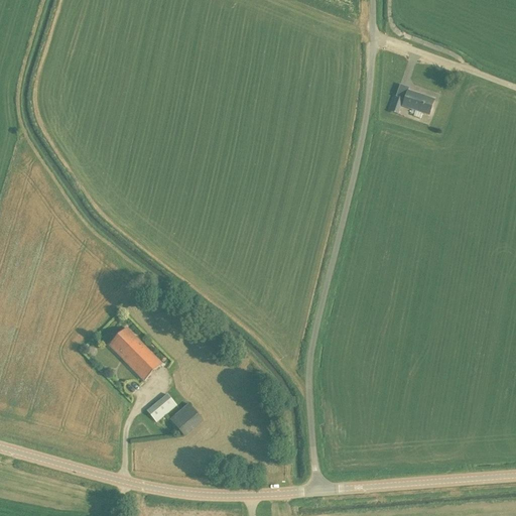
[(430,116),(435,101),(407,92),(402,106),(430,116)]
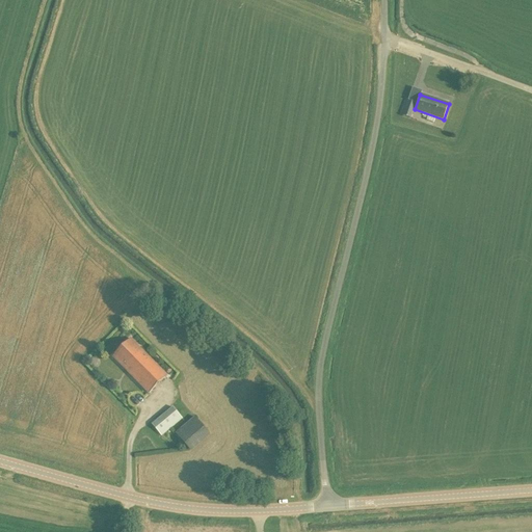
[(409,118),(416,102),(408,100),(406,107),(403,106),(400,115),(409,118)]
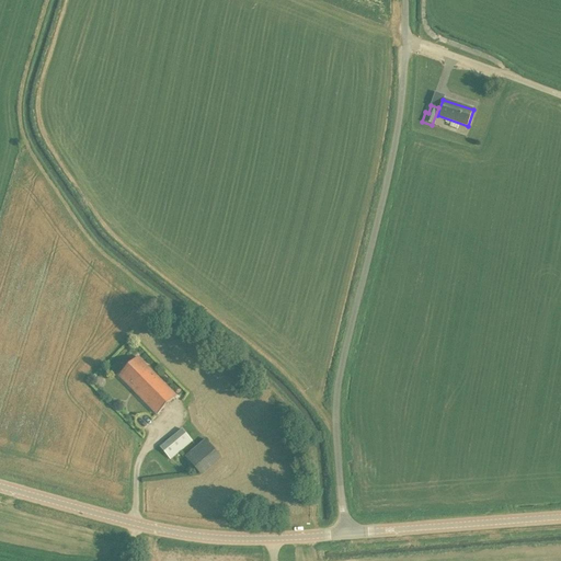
[(157,414),(175,396),(138,357),(119,376),(157,414)]
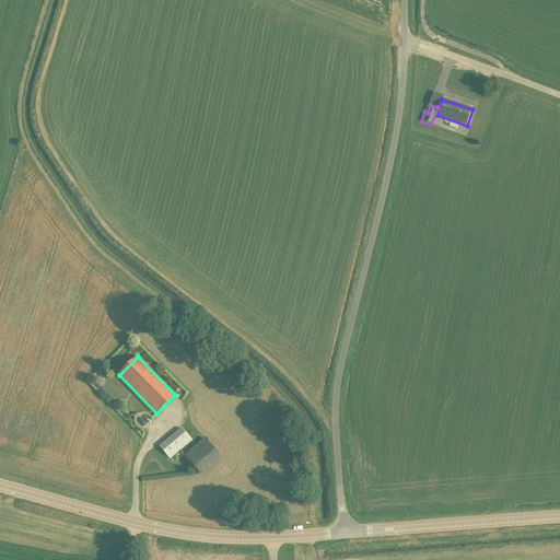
[(168,458),(191,441),(182,429),(160,446),(168,458)]
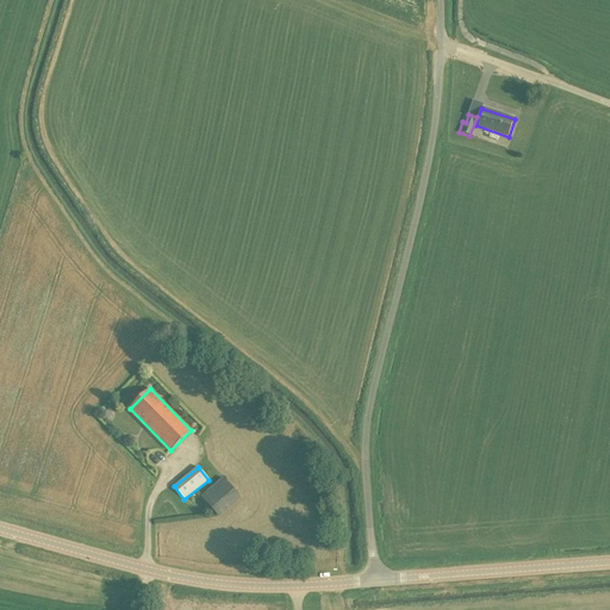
[(217,515),(238,497),(223,478),(201,497),(217,515)]
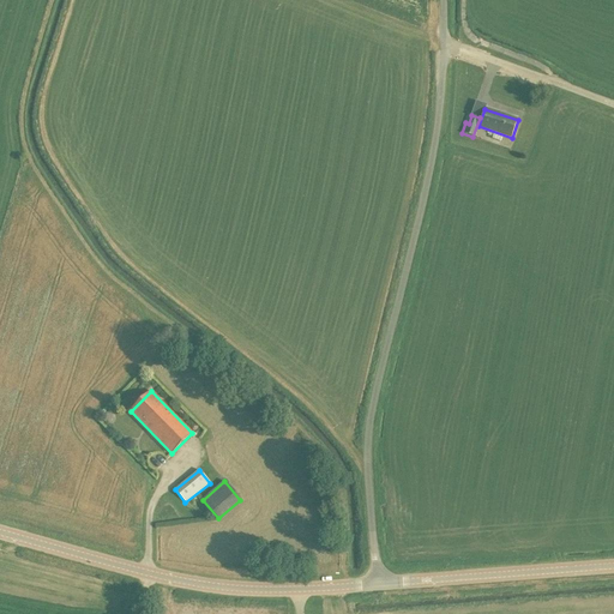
All buildings are outlined.
